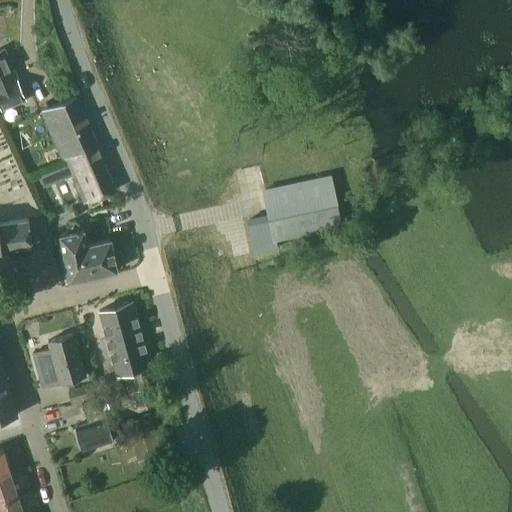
[(0,51),(0,109),(24,99),(3,50),(0,51)]
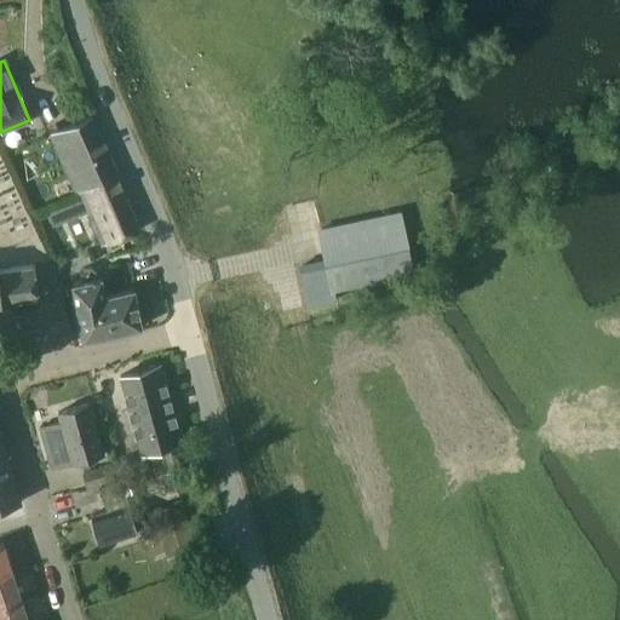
[(85,211),(125,194),(113,167),(114,166),(91,115),(50,132),(59,153),(80,199),(85,211)]
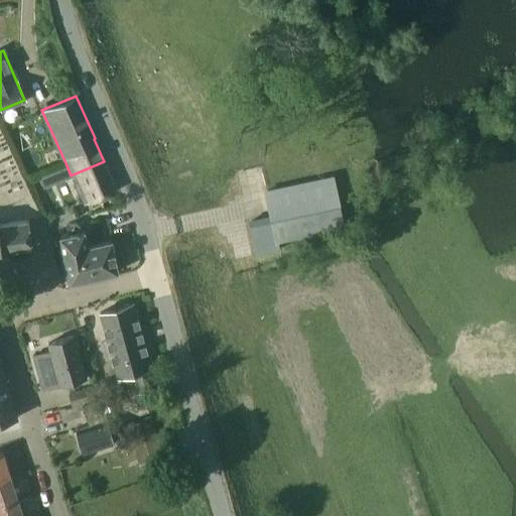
[(119,197),(104,161),(71,175),(72,176),(85,205),(106,196),(109,201),(119,197)]
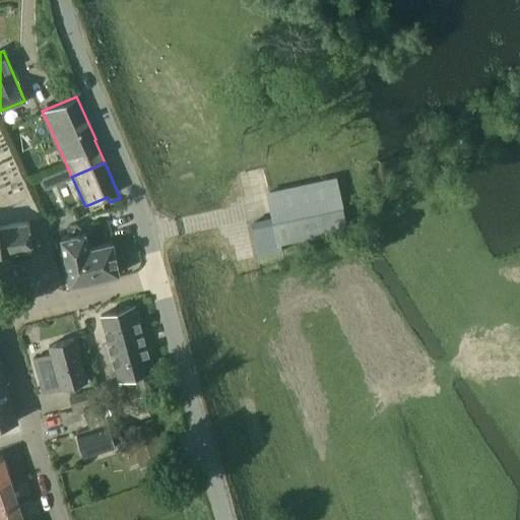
[(67,167),(53,173),(58,184),(72,178),(71,177),(67,167)]
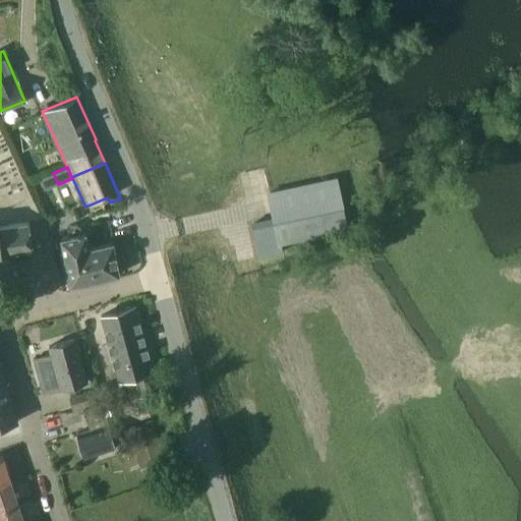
[(276,222),(253,227),(259,256),(282,252),(280,242),(344,229),(333,178),(269,192),(276,222)]
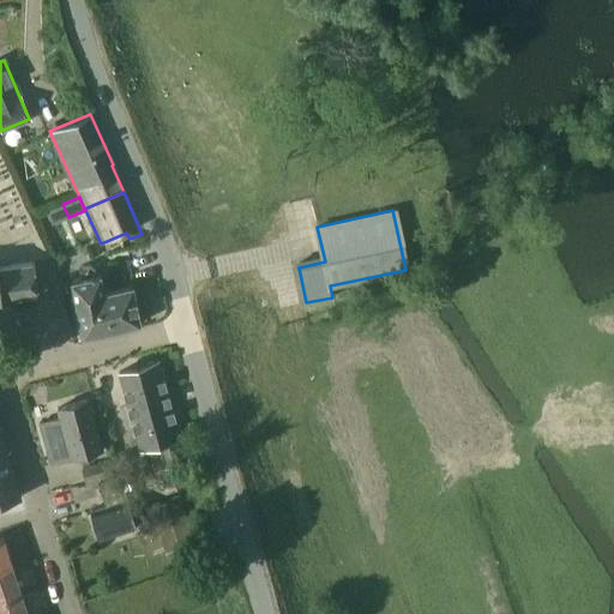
[(34,263),(0,266),(0,278),(2,299),(37,295),(34,263)]
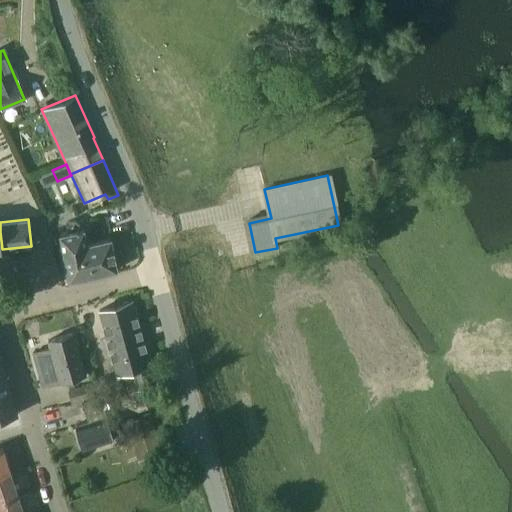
[(69,280),(117,270),(111,239),(87,244),(84,229),(80,229),(79,224),(74,221),(69,222),(66,227),(67,232),(60,234),(69,280)]
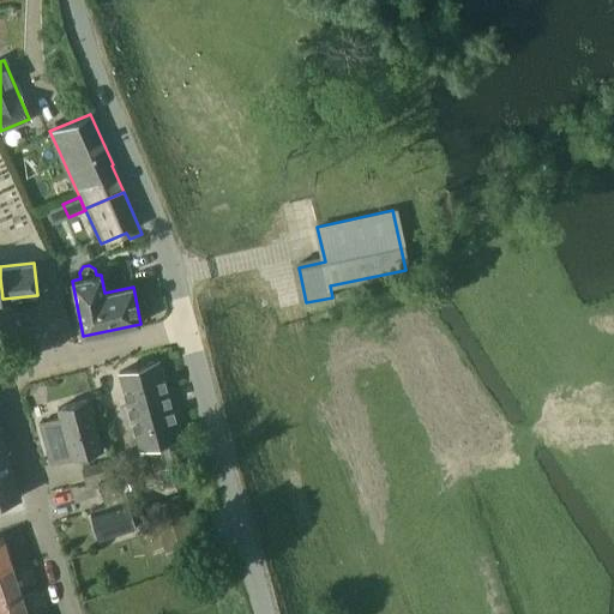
[(163,468),(187,461),(158,361),(119,372),(140,447),(156,444),(163,468)]
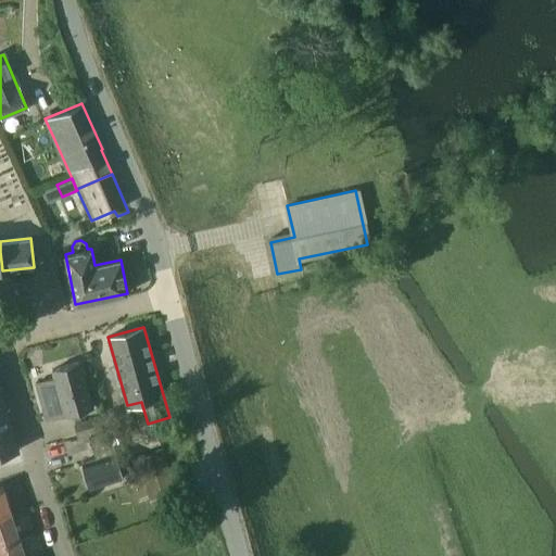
[(46,419),(93,406),(80,362),(52,369),(54,378),(36,383),(46,419)]
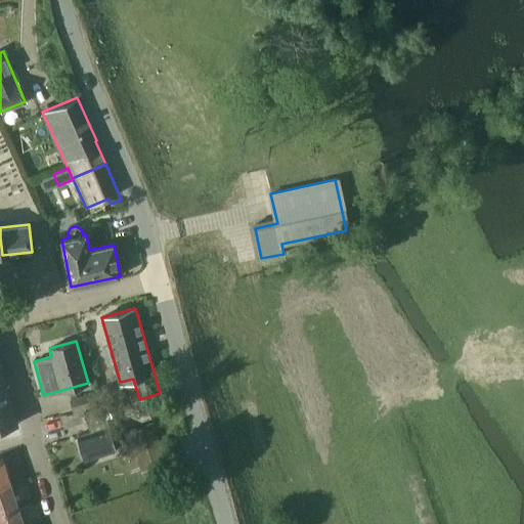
[(0,430),(18,424),(0,367),(0,430)]
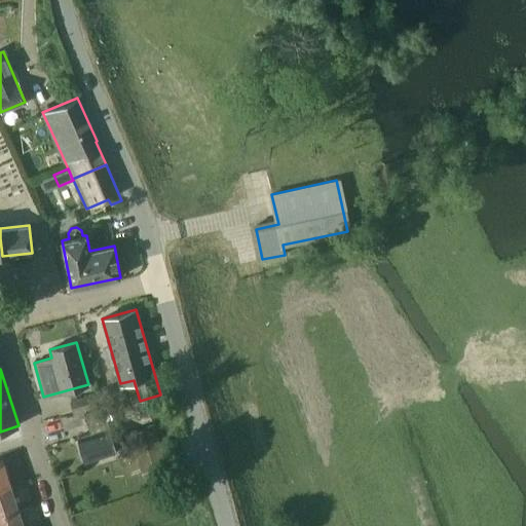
[(74,413),(98,406),(94,393),(70,401),(74,413)]
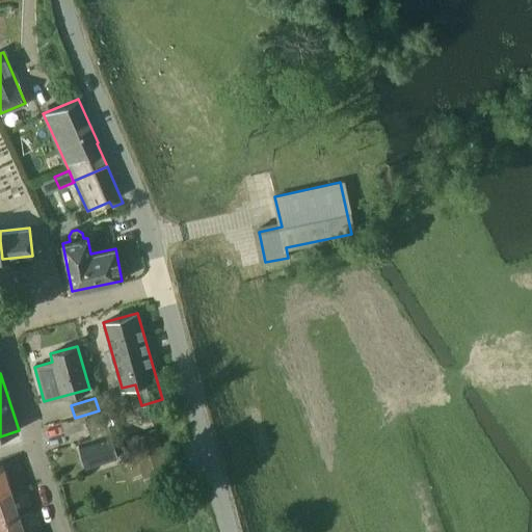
[(86,467),(118,457),(108,424),(107,424),(103,413),(85,418),(91,439),(79,442),(86,467)]
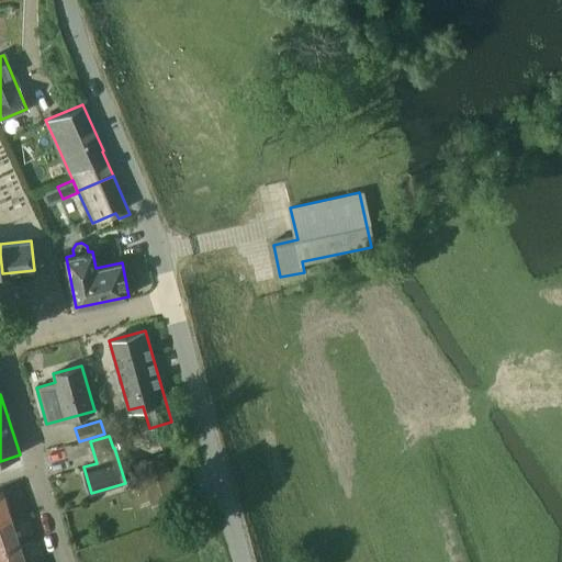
[(146,483),(171,476),(165,454),(139,462),(146,483)]
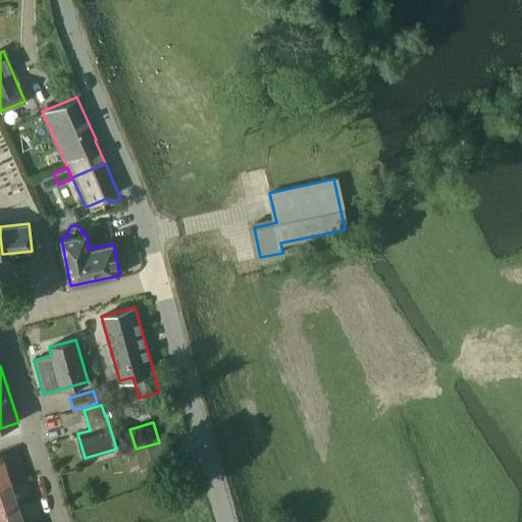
[(164,462),(159,442),(136,449),(142,469),(164,462)]
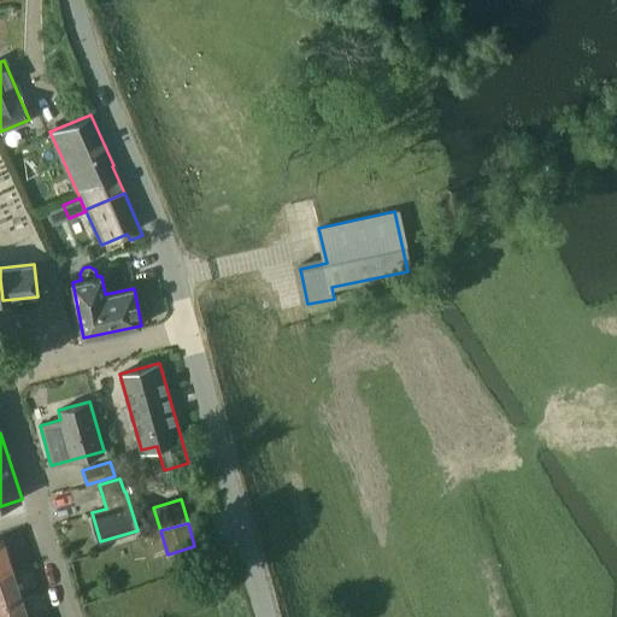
[(0,573),(12,569),(4,540),(0,541),(0,573)]
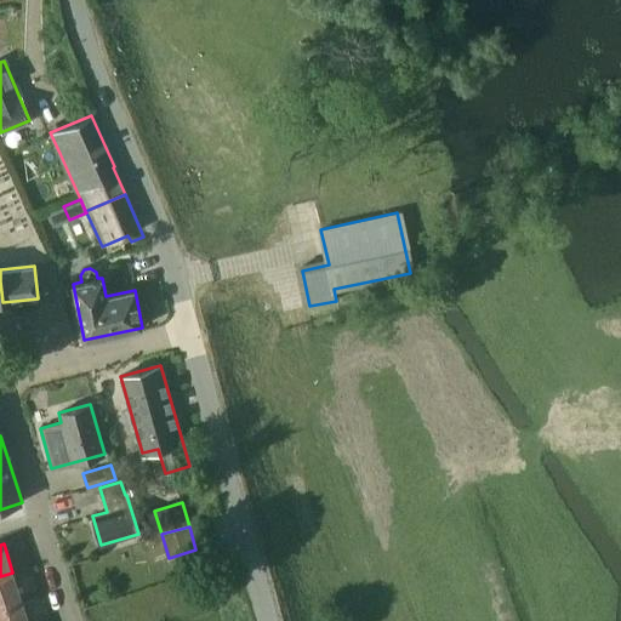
[(12,573),(0,576),(0,608),(22,600),(12,573)]
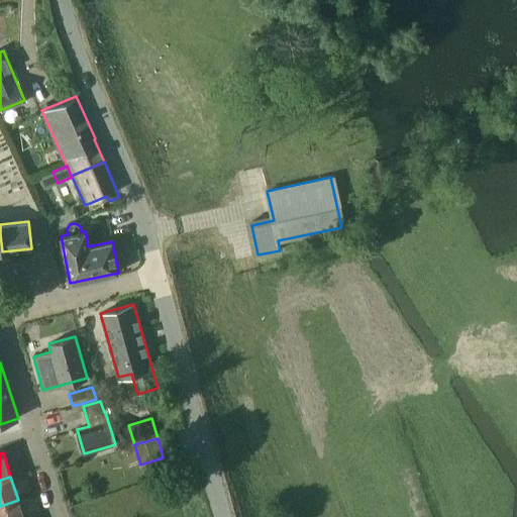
[(23,516),(18,500),(0,506),(0,516),(23,516)]
